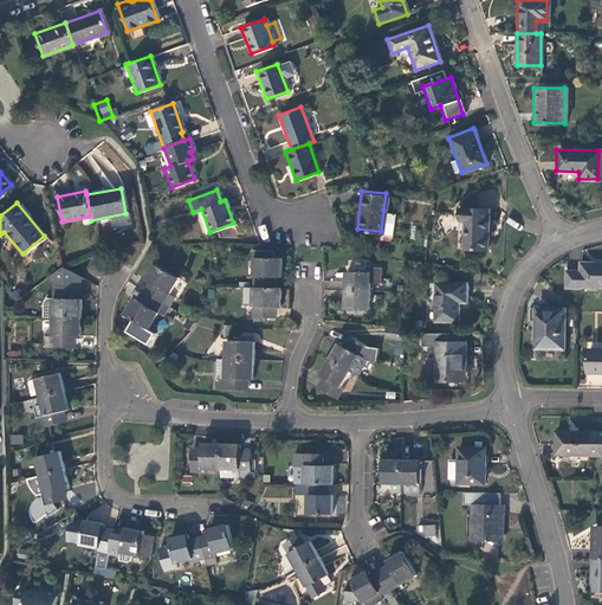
[(486,208),(457,207),(455,220),(461,220),(461,248),(486,248),(486,208)]
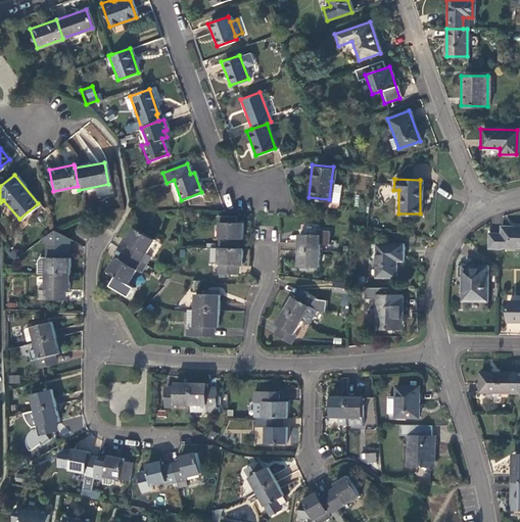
[(338,182),(331,181),(329,199),(336,200),(338,182)]
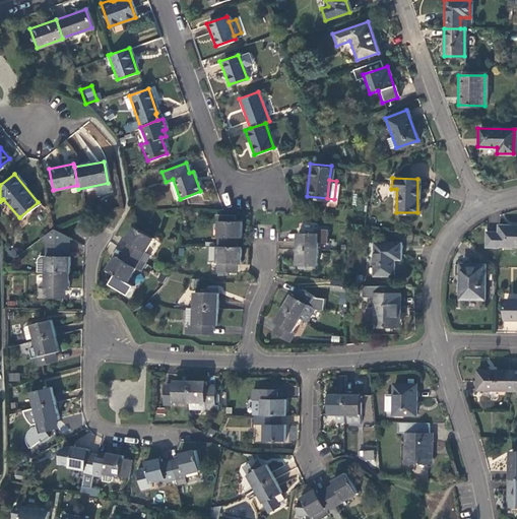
[(218,220),(217,247),(234,248),(234,238),(241,239),(241,229),(241,221),(235,221),(221,220),(218,220)]
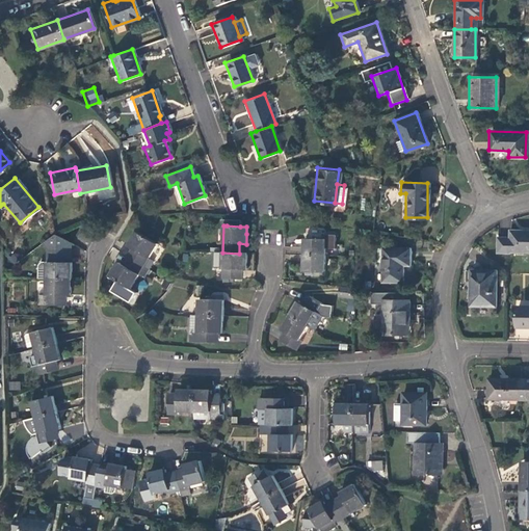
[(133,249),(128,258),(142,267),(156,243),(135,232),(127,246),(133,249)]
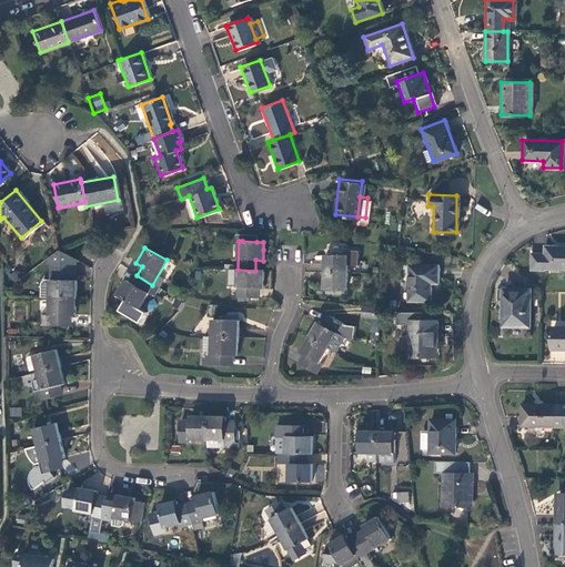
[(564,247),(543,247),(543,253),(530,253),(528,271),(543,271),(543,269),(564,269),(564,247)]
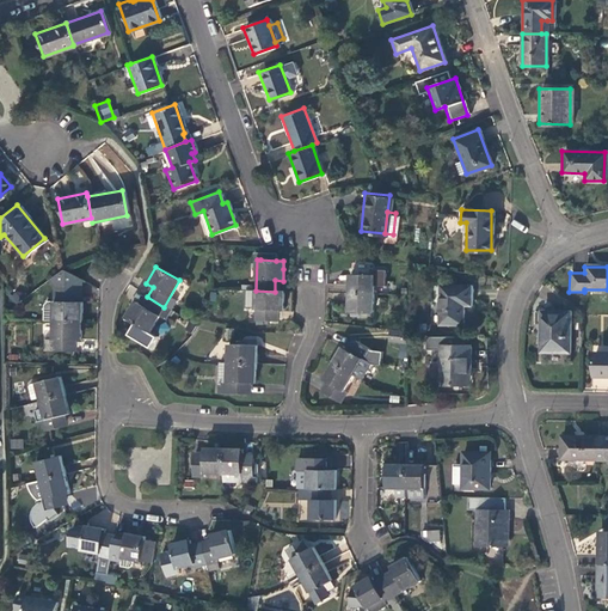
[(72,301),(73,275),(63,269),(47,280),(53,291),(53,321),(80,322),(80,301),(72,301)]
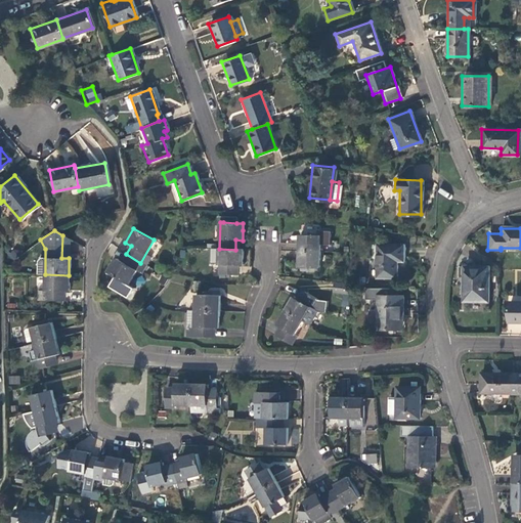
[(299,243),(299,251),(319,252),(319,235),(299,234),(299,243)]
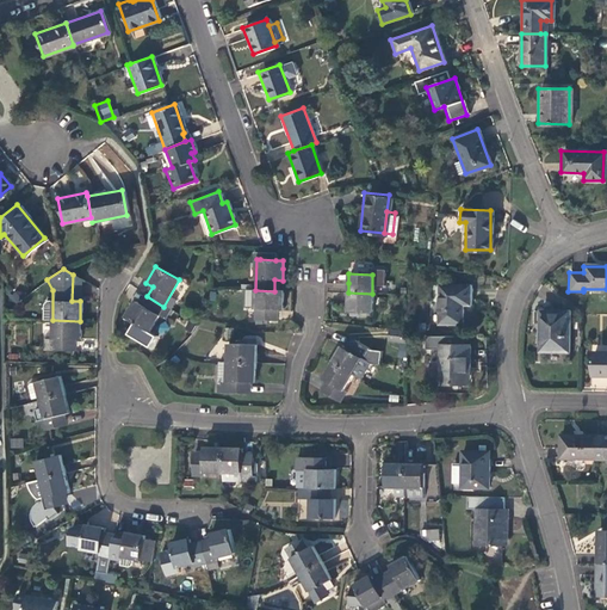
[(469,285),(438,285),(437,325),(460,325),(460,306),(468,306),(469,285)]
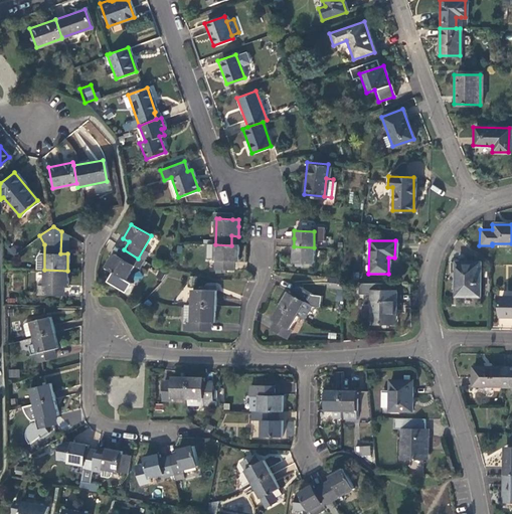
[(237,253),(238,245),(231,245),(215,244),(214,270),(230,271),(230,261),(237,261),(237,253)]
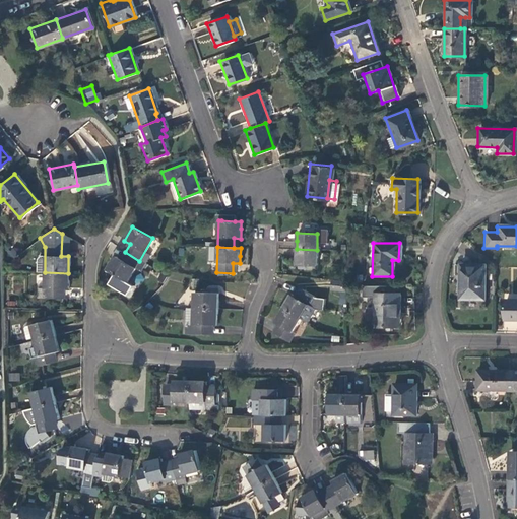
[(316,266),(317,250),(297,249),(297,257),(296,265),(316,266)]
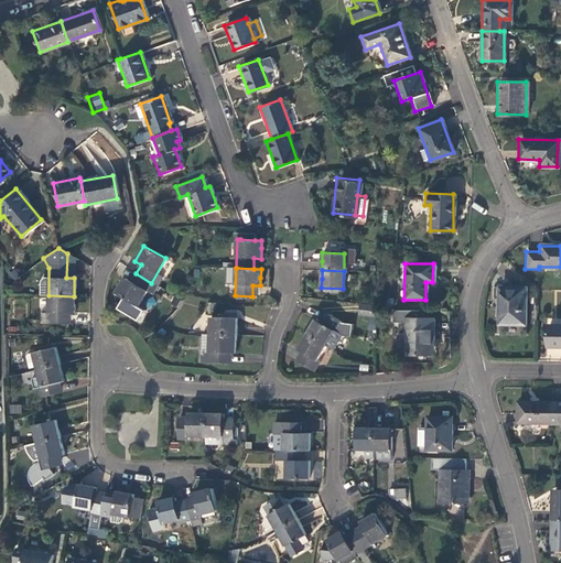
[(138,307),(151,283),(136,273),(131,283),(125,280),(116,294),(138,307)]
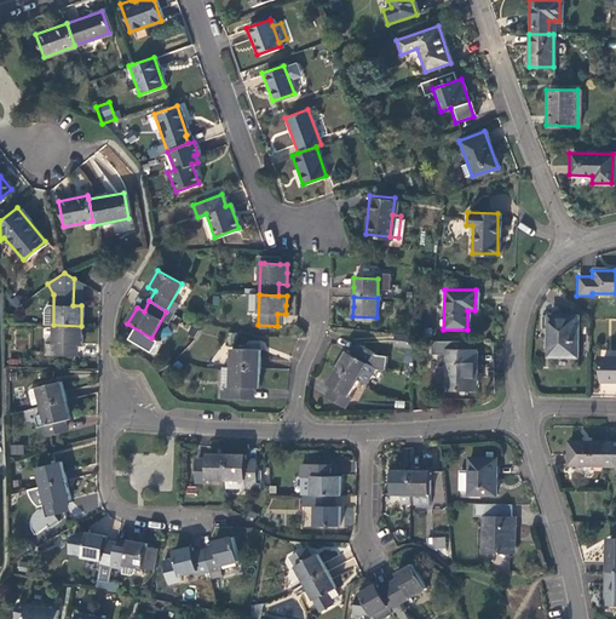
[(576,357),(576,316),(547,316),(547,357),(576,357)]
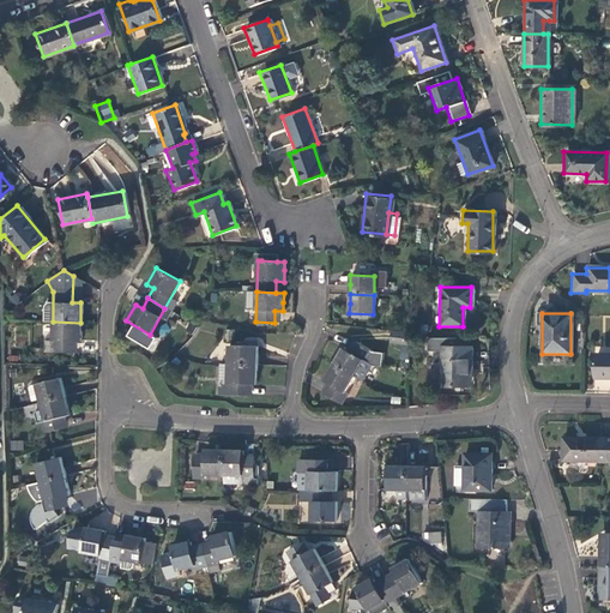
[(80,342),(80,323),(53,322),(53,342),(43,342),(42,353),(71,353),(71,342),(80,342)]
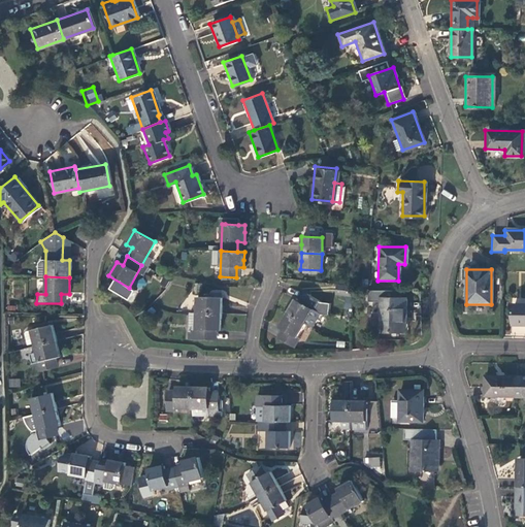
[(334,295),(351,295),(350,291),(350,286),(334,284),(334,295)]
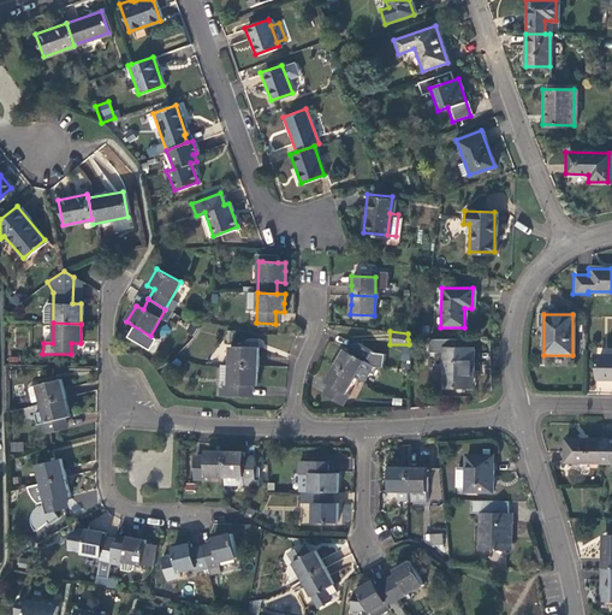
[(338,358),(333,365),(354,377),(362,382),(370,366),(381,366),(381,354),(372,354),(355,344),(351,350),(348,349),(346,350),(343,348),(338,358)]
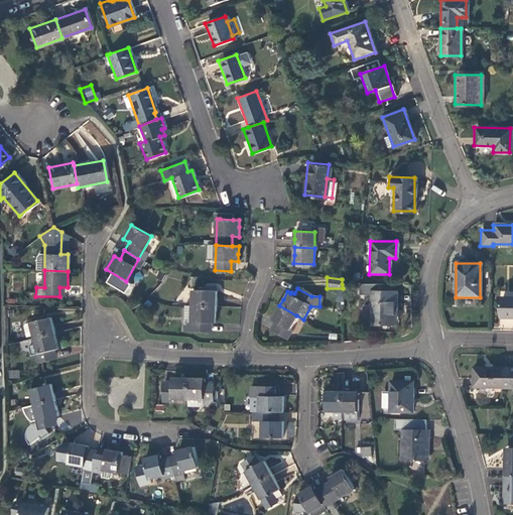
[(193,290),(191,306),(215,306),(215,298),(215,291),(207,291),(193,290)]
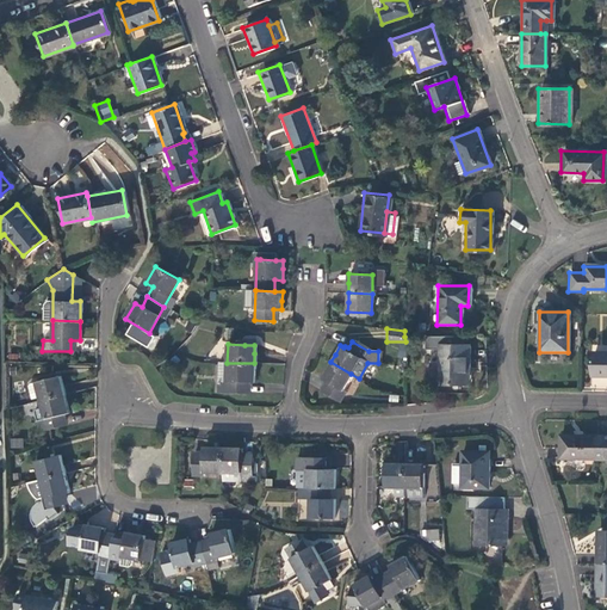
[(468,346),(439,346),(438,384),(463,384),(463,368),(468,368),(468,346)]
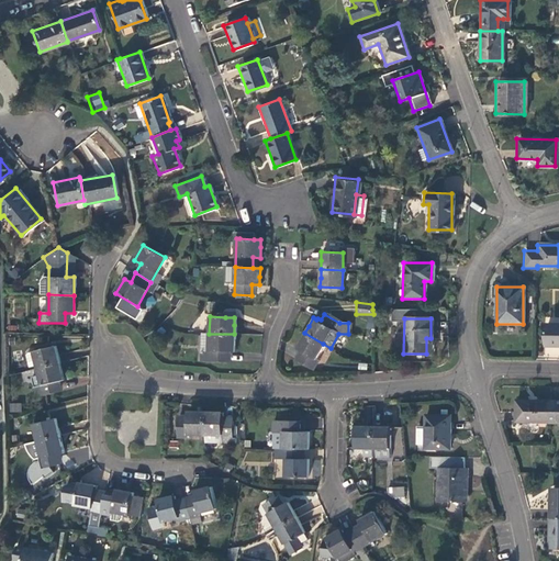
[(558,324),(544,324),(544,346),(558,345),(558,324)]
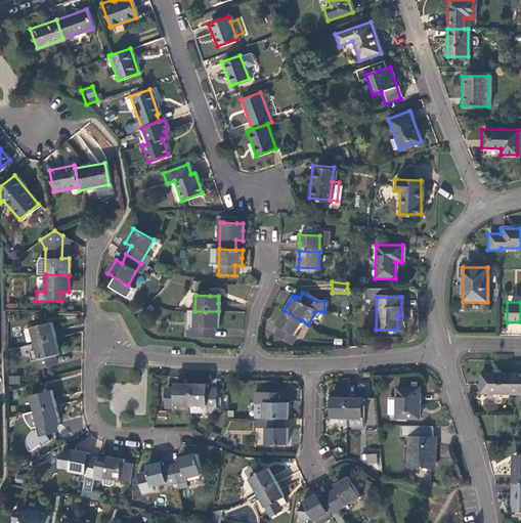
[(293,335),(301,320),(284,310),(278,318),(274,324),(280,329),(275,337),(290,345),(295,336),(293,335)]
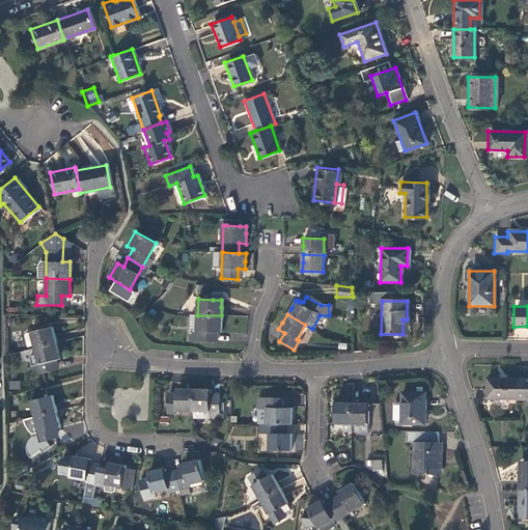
[(220,325),(221,315),(197,315),(196,333),(188,332),(188,341),(213,342),(214,333),(220,333),(220,325)]
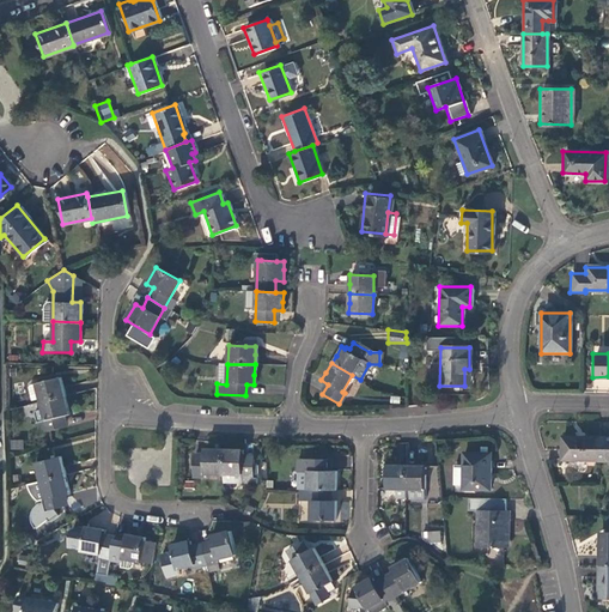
[(36,383),(41,401),(64,397),(59,377),(36,383)]
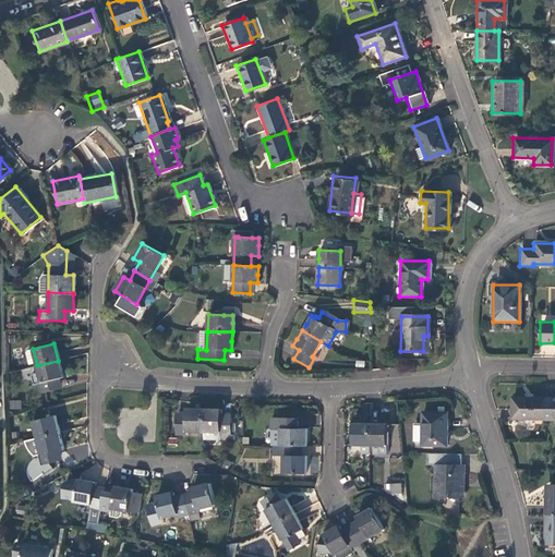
[(61,377),(58,361),(37,365),(40,382),(38,383),(40,392),(57,389),(55,378),(61,377)]
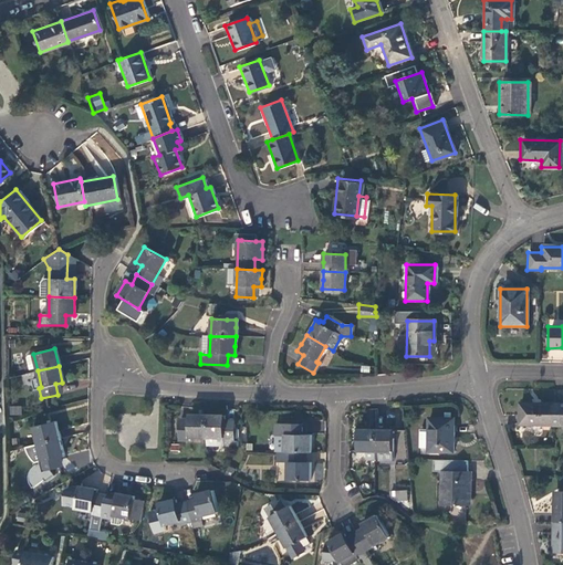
[(517,422),(551,424),(551,403),(518,403),(517,422)]
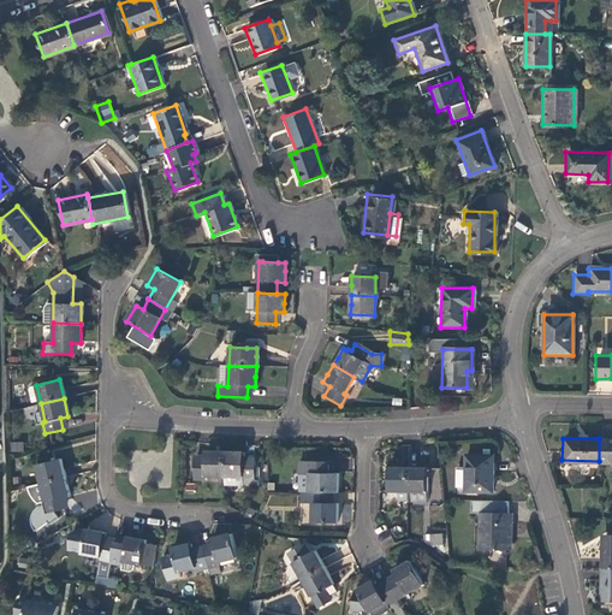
[(611,438),(599,438),(599,461),(599,462),(611,462),(611,438)]
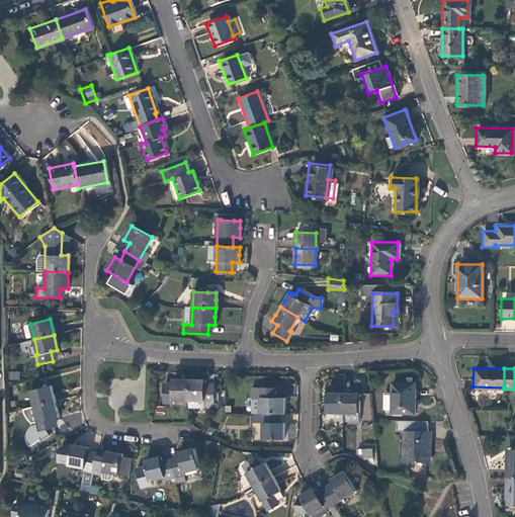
[(16,373),(6,372),(6,380),(16,380),(16,373)]
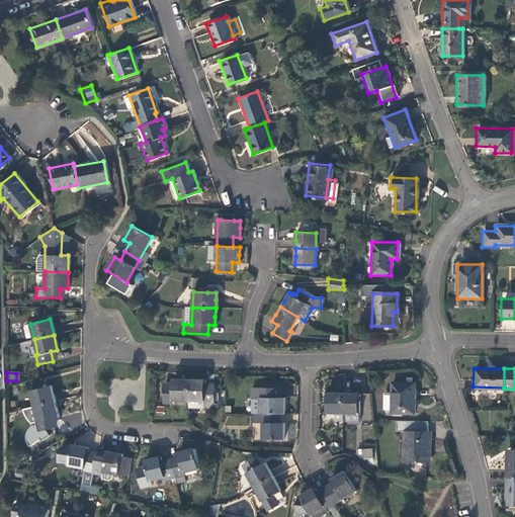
[(171,400),(187,400),(188,379),(171,379),(171,386),(162,385),(162,403),(171,403),(171,400)]
